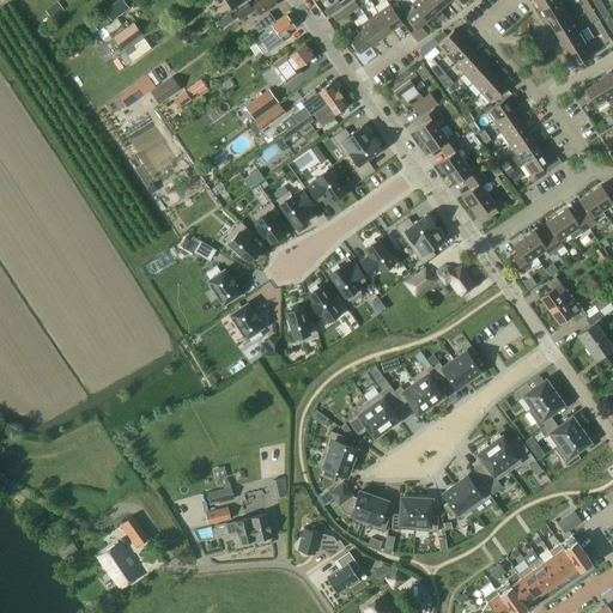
[(129,8),(122,0),(117,0),(104,11),(111,20),(129,8)]
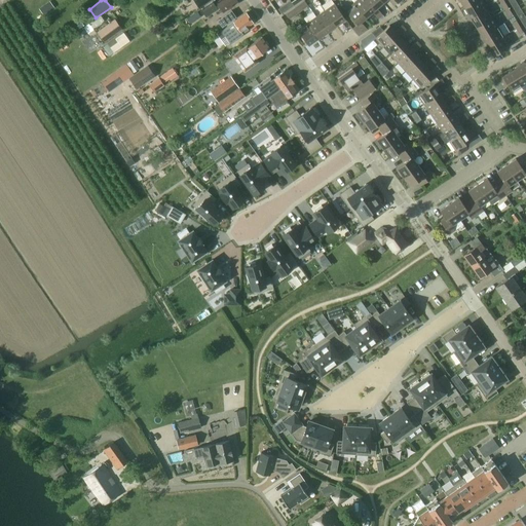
[(198,8),(210,0),(195,0),(194,1),(194,2),(198,8)]
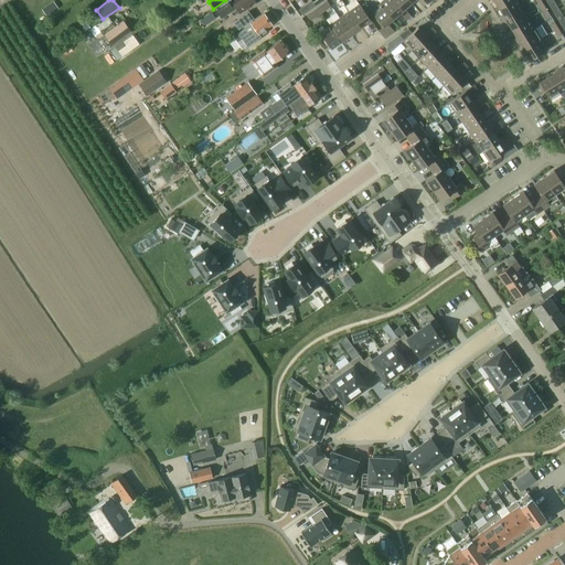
[(238,13),(255,2),(253,0),(236,0),(232,3),(231,1),(216,11),(221,19),(235,9),(238,13)]
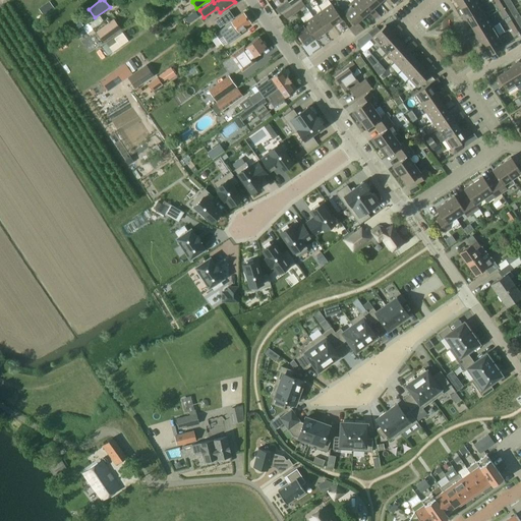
[(328,0),(327,0),(319,6),(322,10),(332,25),(342,18),(335,9),(331,4),(328,0)]
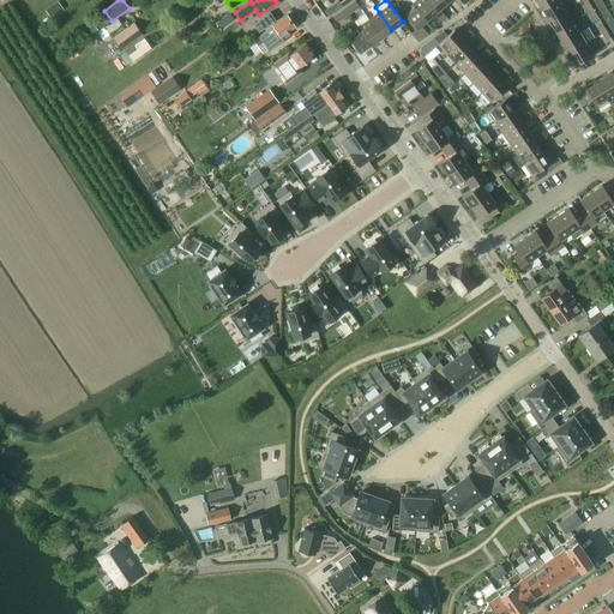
[(426,0),(416,0),(413,4),(426,20),(434,13),(437,12),(426,0)]
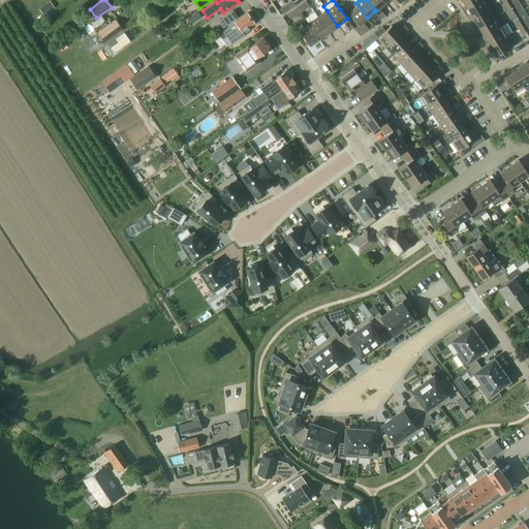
[(378,8),(384,3),(381,0),(367,0),(376,10),(378,8)]
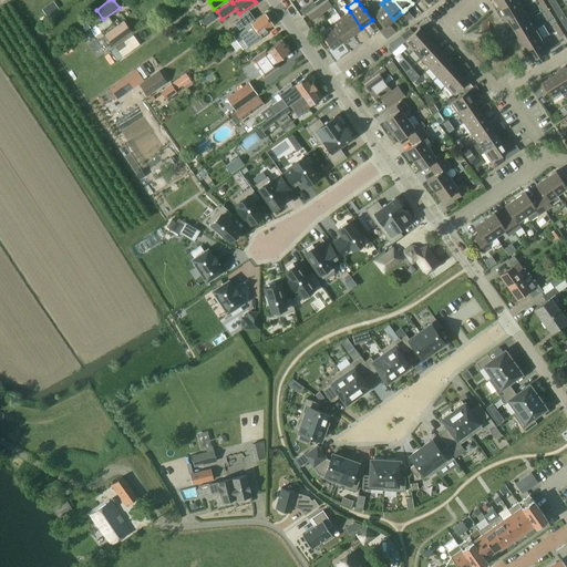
[(495,0),(501,9),(514,0),(495,0)]
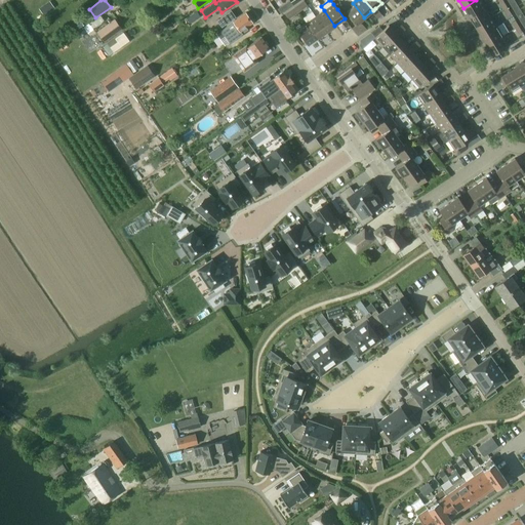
[(480,0),(476,0),(463,8),(470,17),(485,7),(480,0)]
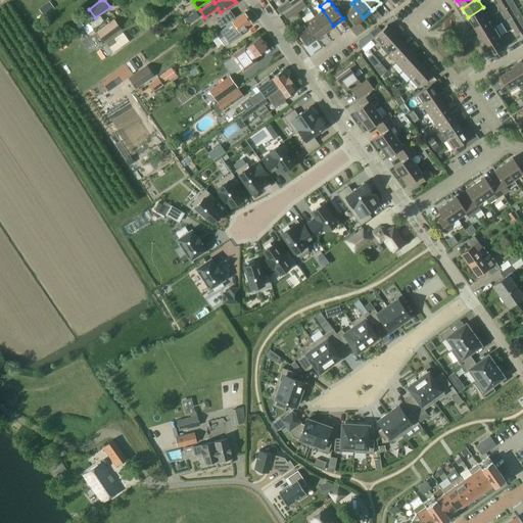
[(505,7),(501,0),(494,0),(501,9),(505,7)]
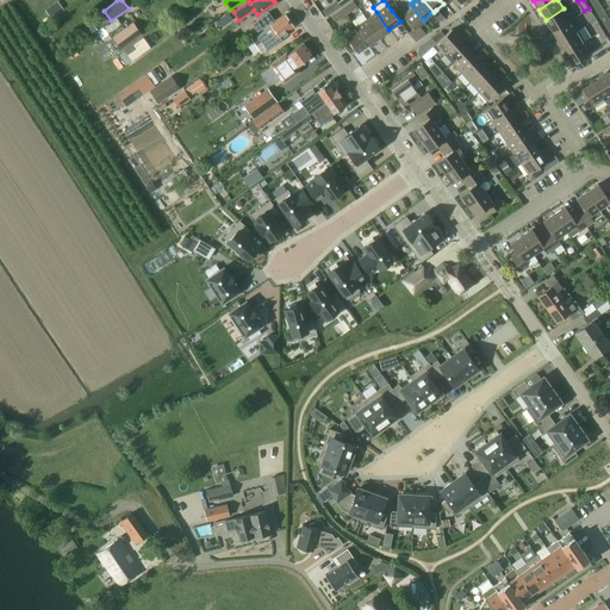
[(587,0),(596,12),(601,8),(595,0),(587,0)]
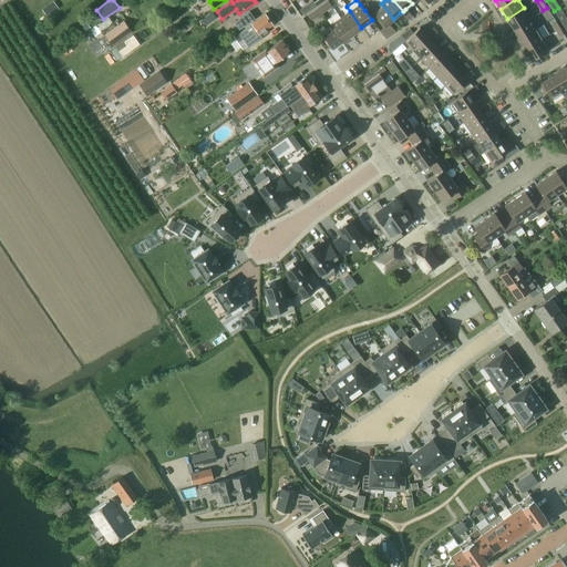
[(316,7),(313,3),(312,1),(299,10),(303,16),(306,13),(307,13),(316,7)]
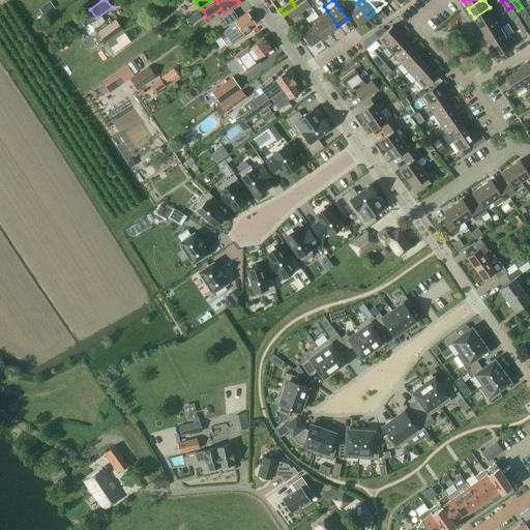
[(39,9),(45,16),(55,8),(50,2),(39,9)]
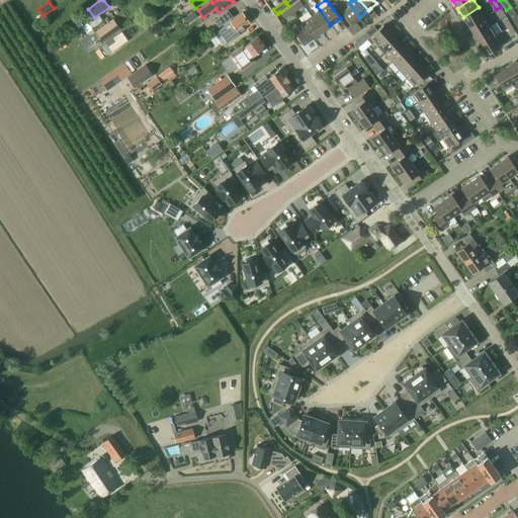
[(336,6),(333,9),(340,18),(344,15),(352,24),(347,28),(353,35),(361,28),(355,21),(359,17),(348,3),(340,10),(336,6)]
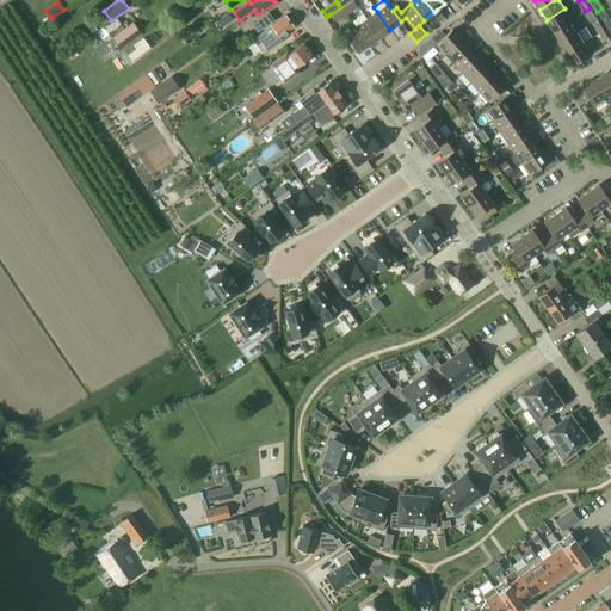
[(337,22),(347,14),(344,8),(332,16),(337,22)]
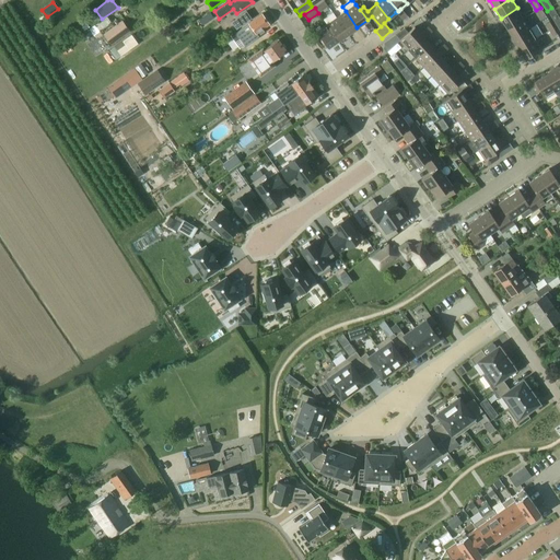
[(506,28),(524,19),(517,8),(501,19),(506,28)]
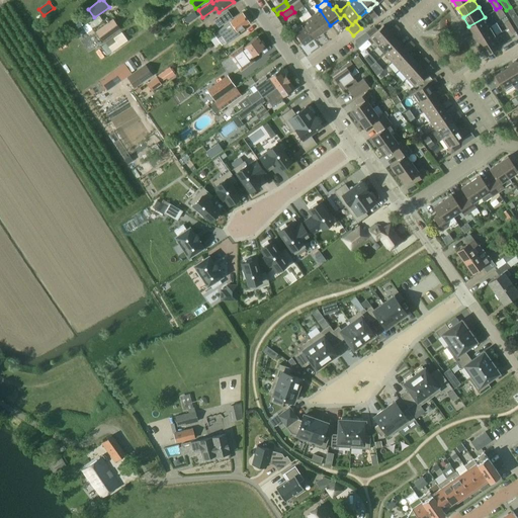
[(510,7),(506,10),(512,20),(516,17),(510,7)]
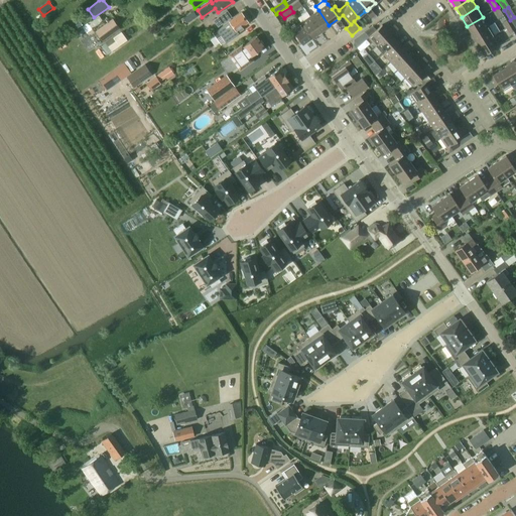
[(320,31),(329,25),(318,10),(309,16),(320,31)]
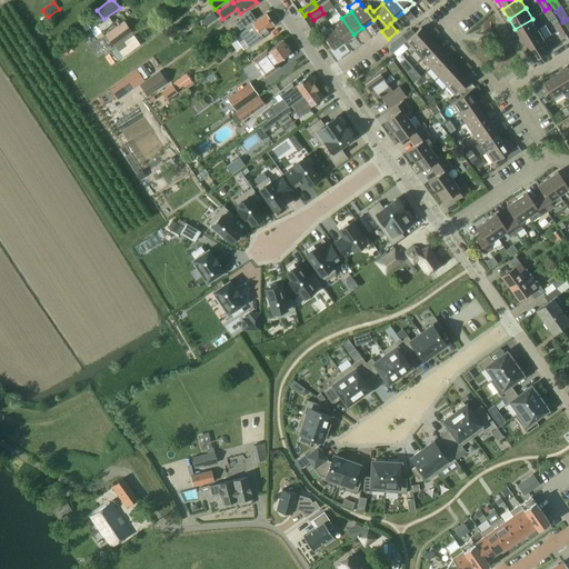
[(235,23),(240,30),(256,20),(250,12),(235,23)]
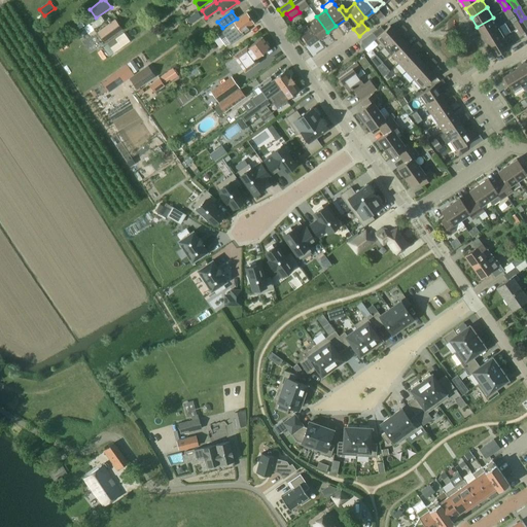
[(187,20),(191,25),(201,18),(198,12),(187,20)]
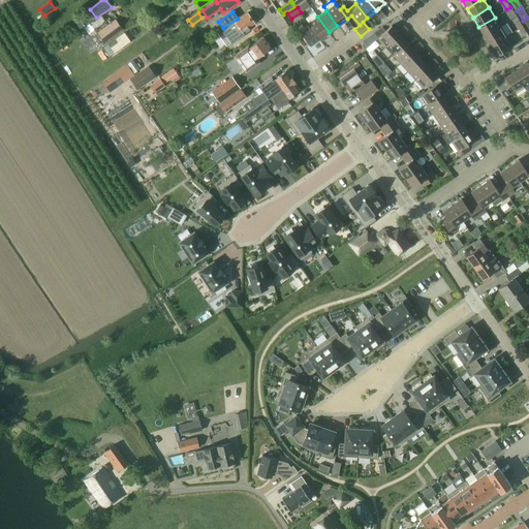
[(314,12),(305,20),(308,24),(319,38),(329,32),(317,17),(314,12)]
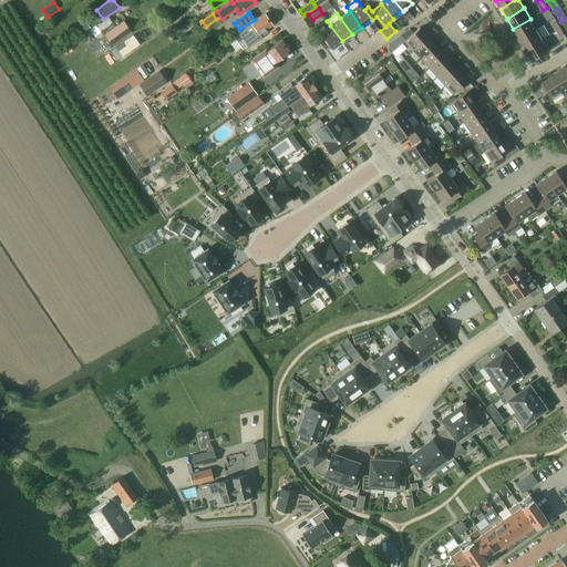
[(265,16),(241,31),(238,34),(248,48),(263,38),(260,34),(272,26),(265,16)]
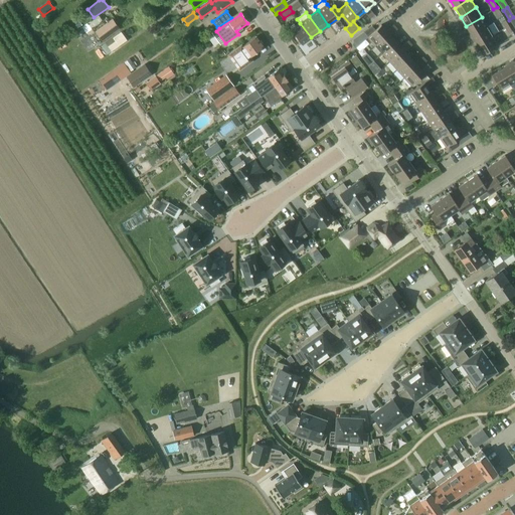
[(482,17),(466,26),(472,35),(487,26),(482,17)]
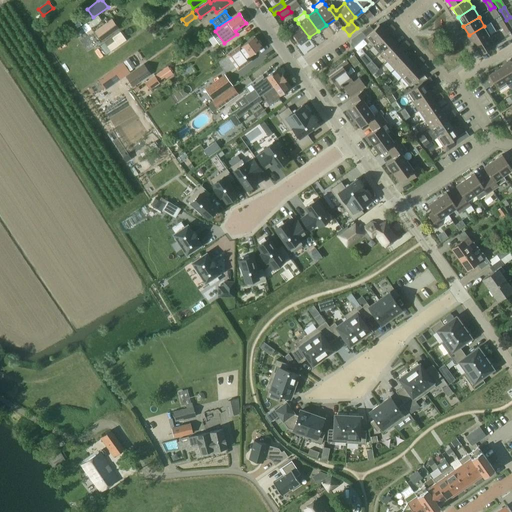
[(119,29),(111,19),(94,31),(102,41),(119,29)]
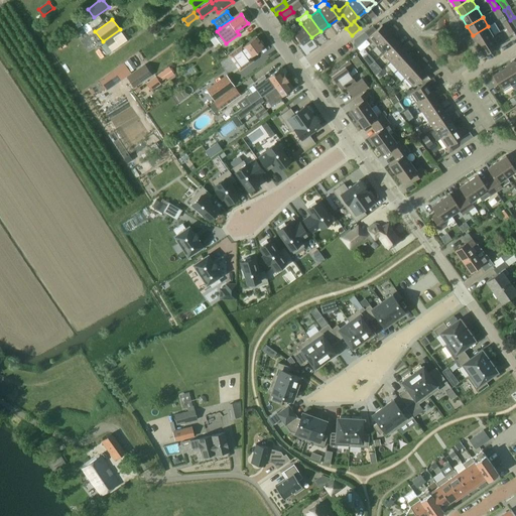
[(302,44),(311,37),(300,23),(295,26),(294,24),(290,27),(292,29),(302,44)]
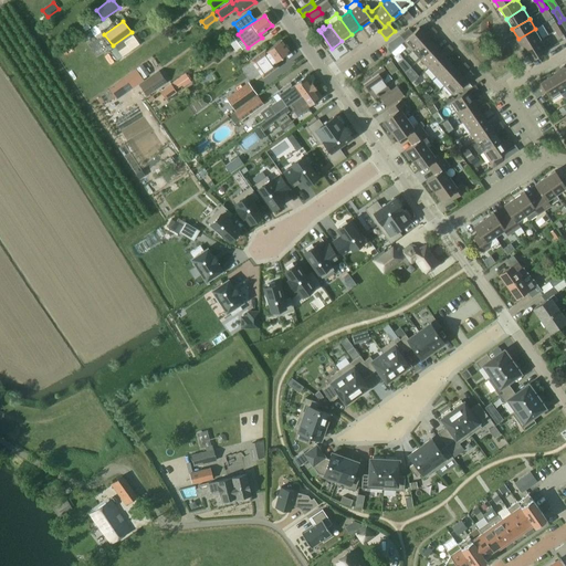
[(427,37),(425,34),(419,28),(413,33),(405,40),(404,41),(411,50),(427,37)]
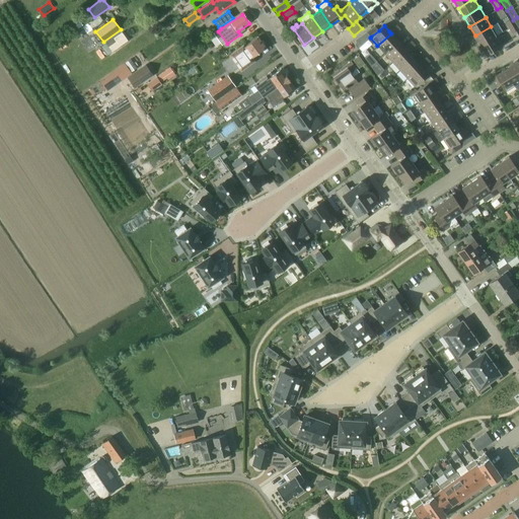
[(375,26),(367,32),(371,36),(379,30),(375,26)]
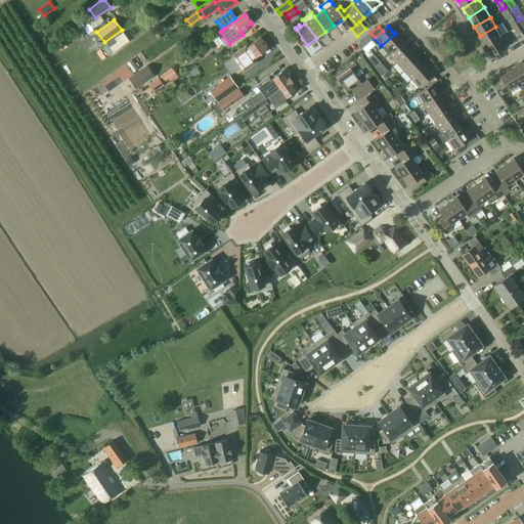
[(486,46),(501,36),(495,27),(480,36),(486,46)]
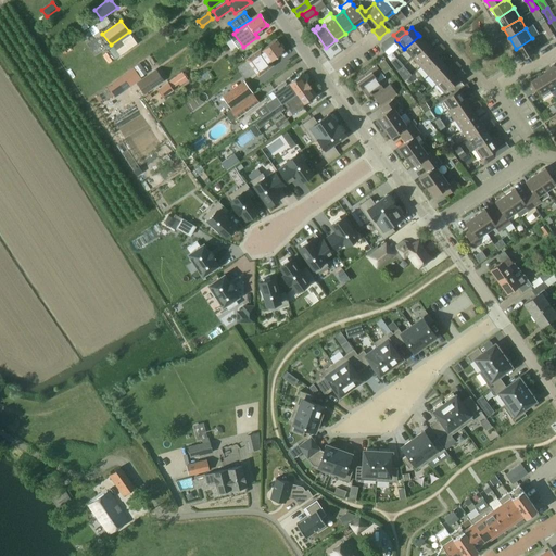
[(137,43),(130,35),(109,50),(115,60),(137,43)]
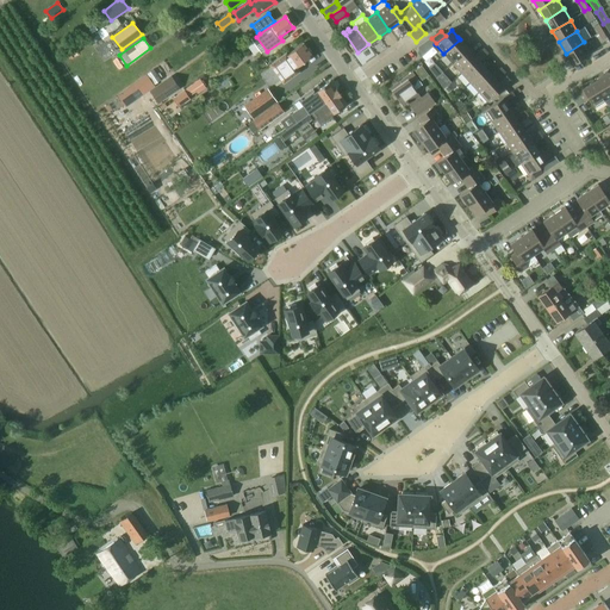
[(460,39),(443,54),(453,63),(468,49),(462,42),(460,39)]
